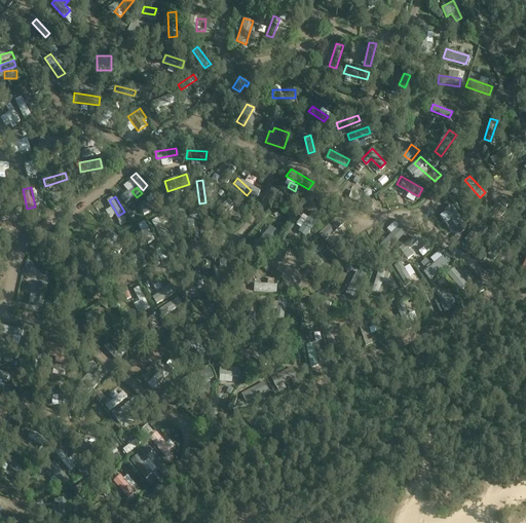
[(233,200),(228,196),(216,210),(220,214),(233,200)]
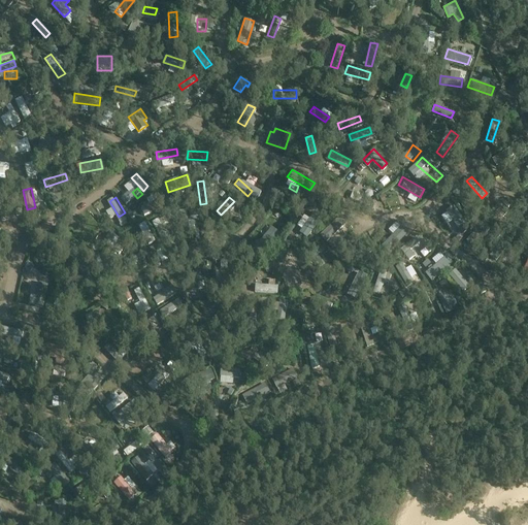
[(468,226),(451,202),(444,206),(462,230),(468,226)]
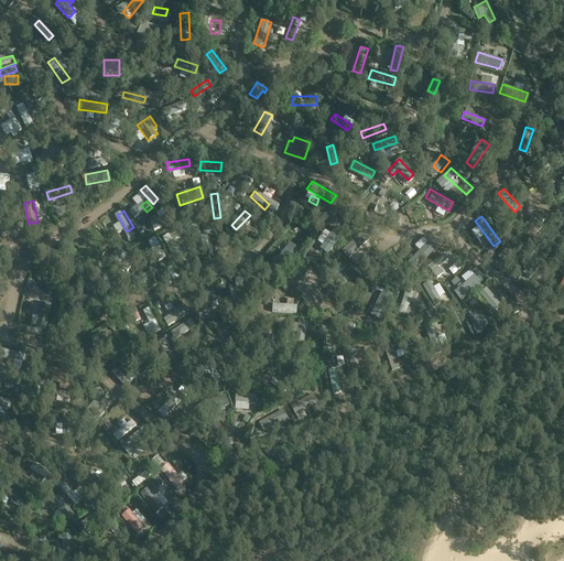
[(533,241),(540,234),(533,228),(538,222),(532,217),(521,229),(533,241)]
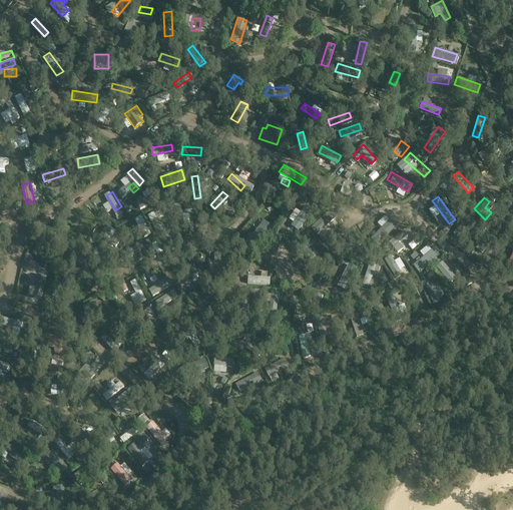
[(170,203),(172,223),(180,222),(178,202),(170,203)]
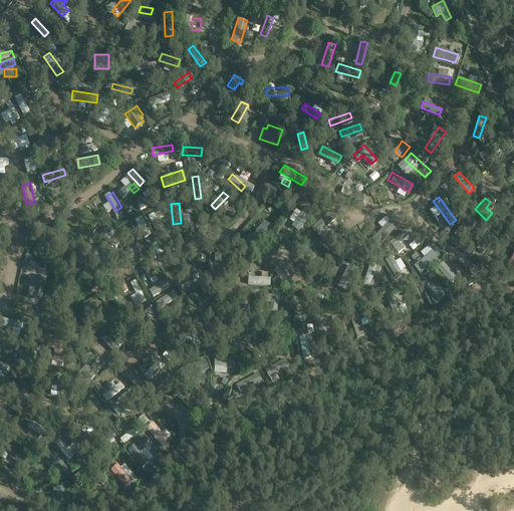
[(148,204),(140,209),(145,216),(152,212),(148,204)]
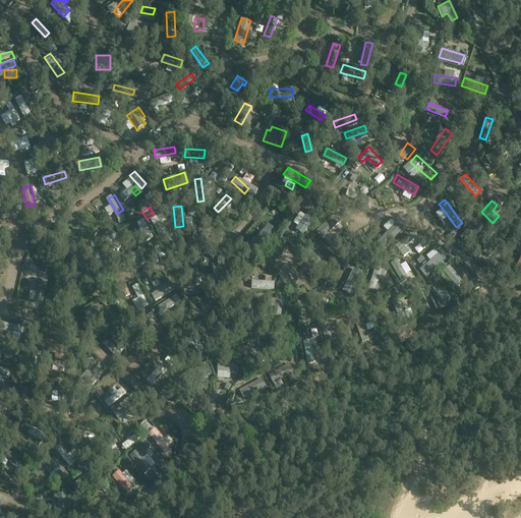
[(339,219),(333,213),(314,231),(320,237),(339,219)]
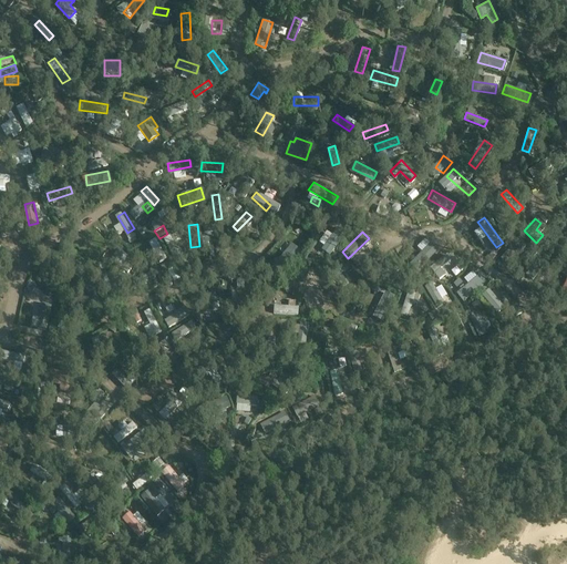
[(419,269),(440,248),(432,241),(411,262),(419,269)]
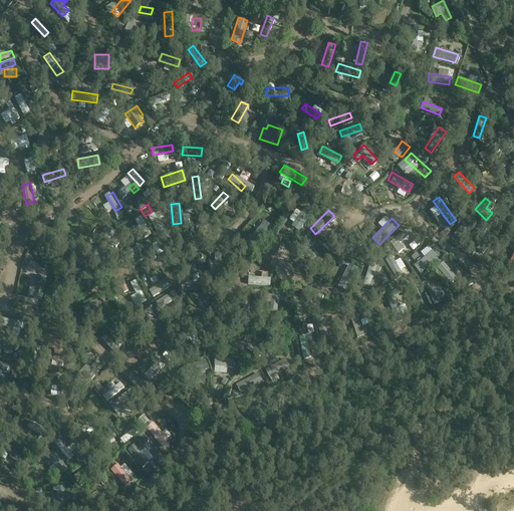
[(255,246),(273,226),(265,219),(247,239),(255,246)]
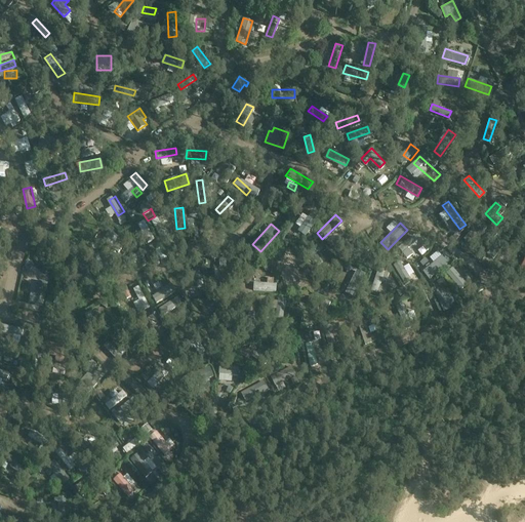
[(161,226),(155,229),(163,243),(169,240),(161,226)]
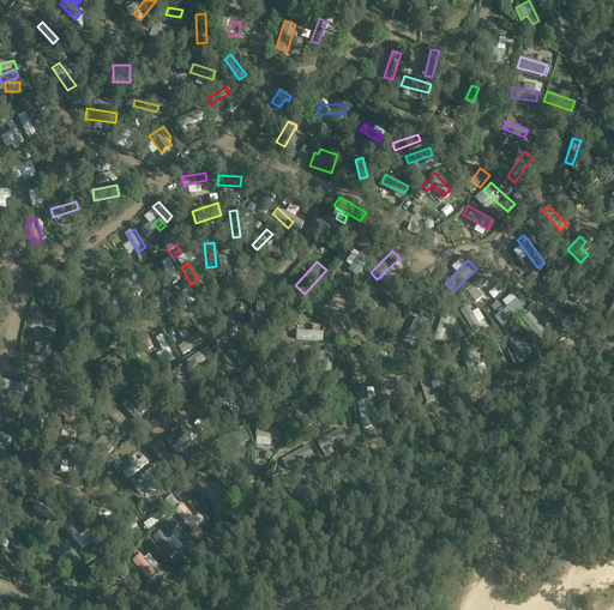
[(176,293),(185,288),(172,266),(163,270),(176,293)]
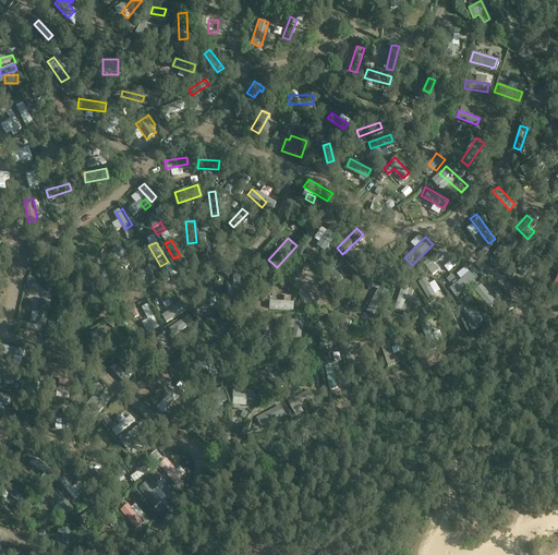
[(126,267),(130,263),(117,252),(113,256),(126,267)]
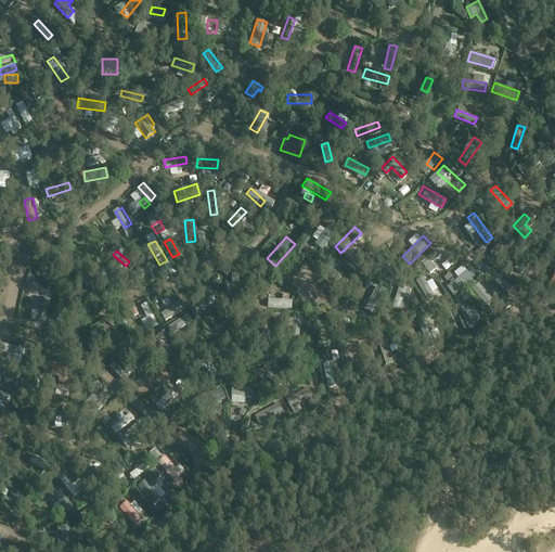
[(85,262),(71,253),(64,261),(78,271),(85,262)]
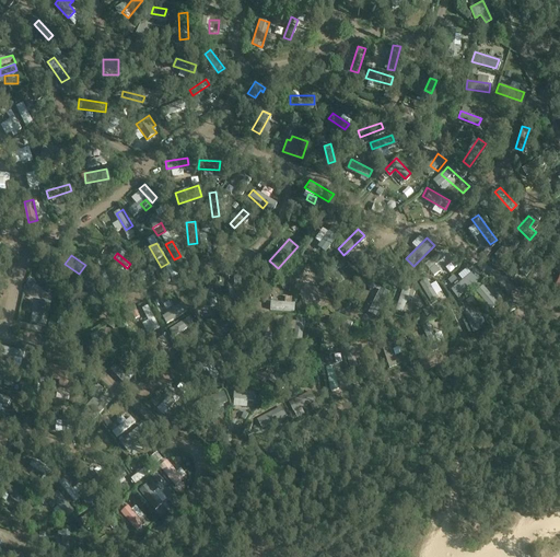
[(375,266),(377,273),(395,266),(393,259),(375,266)]
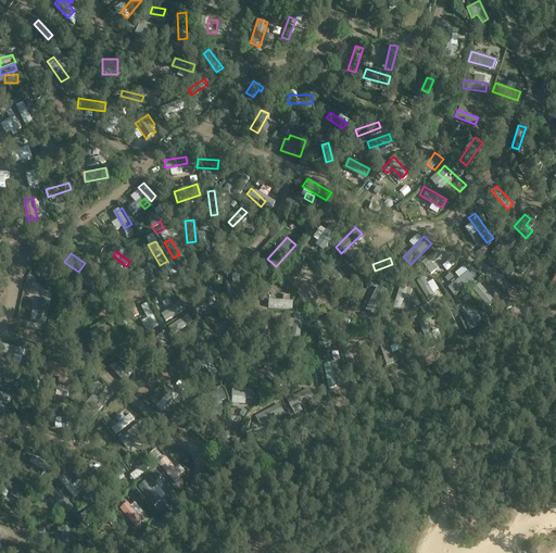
[(324,263),(335,279),(340,276),(329,259),(324,263)]
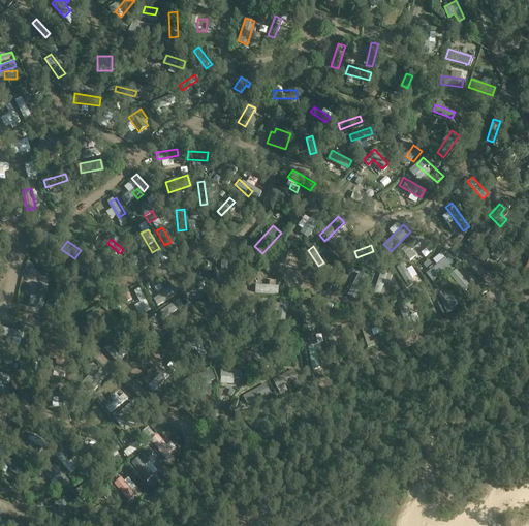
[(294,268),(290,252),(275,256),(277,263),(284,260),(286,271),(294,268)]
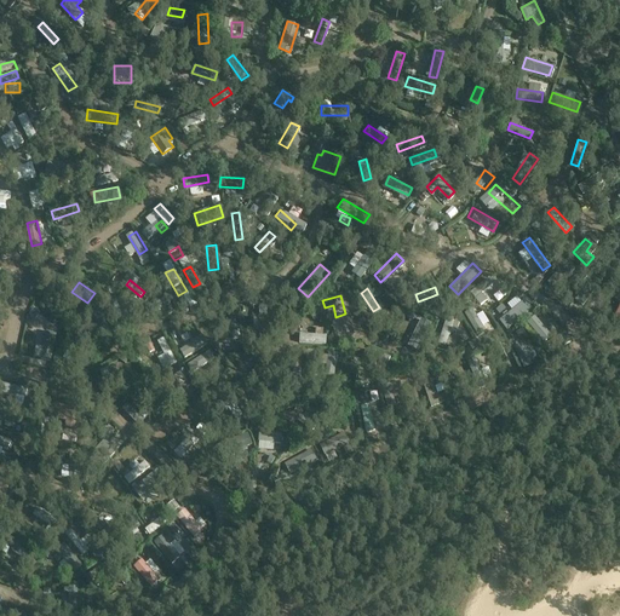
[(619,295),(609,317),(619,322),(619,295)]
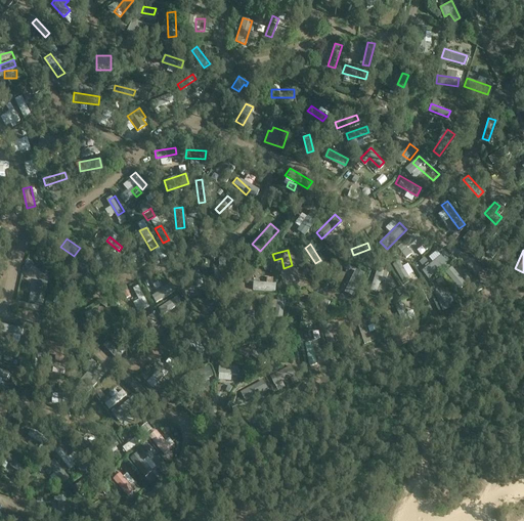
[(98,253),(91,256),(99,276),(105,274),(98,253)]
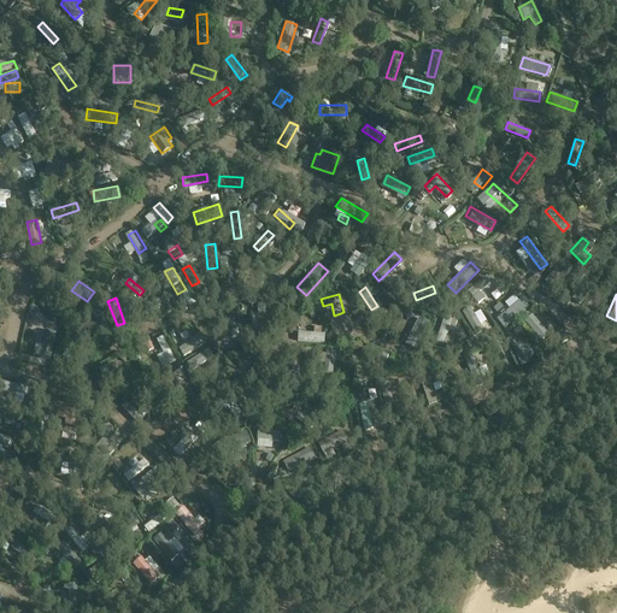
[(501,318),(506,324),(526,307),(522,301),(501,318)]
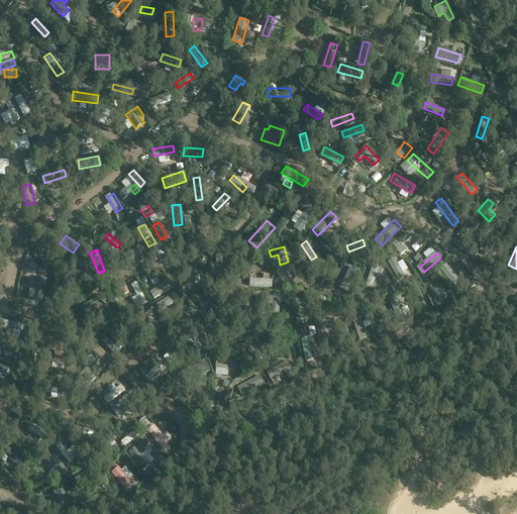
[(388,260),(399,279),(406,275),(394,255),(388,260)]
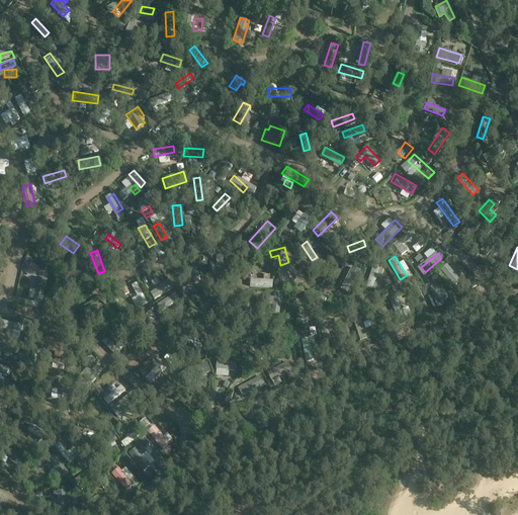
[(374,257),(366,284),(372,286),(381,259),(374,257)]
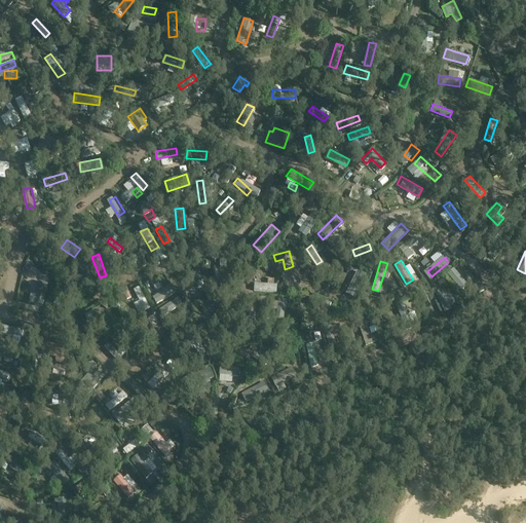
[(446,270),(460,288),(466,283),(453,265),(446,270)]
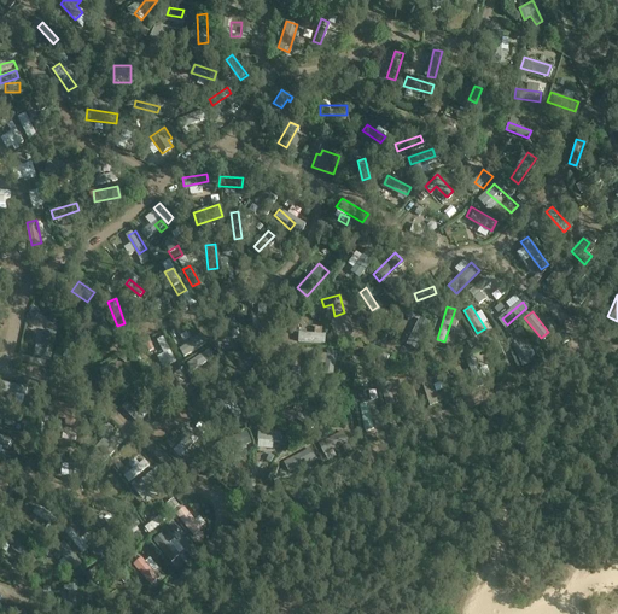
[(95,316),(103,339),(112,335),(104,313),(95,316)]
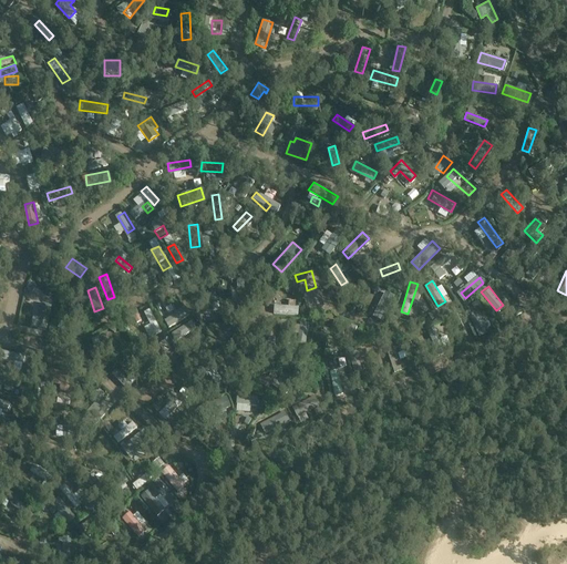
[(388,291),(377,311),(383,315),(394,295),(388,291)]
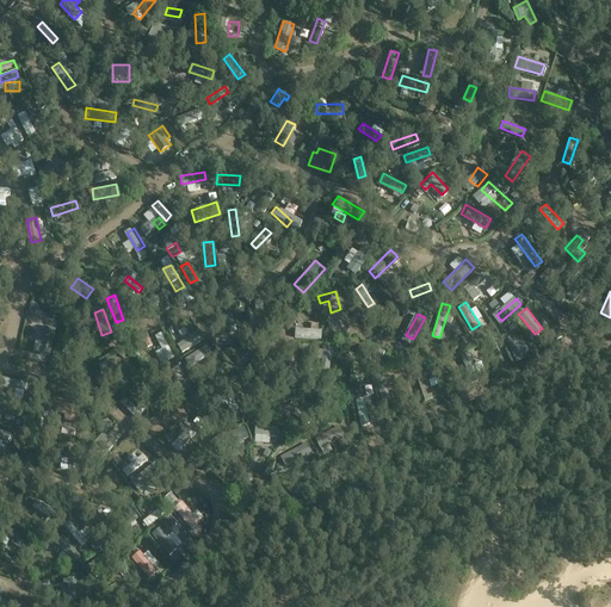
[(51,355),(56,327),(47,326),(41,353),(51,355)]
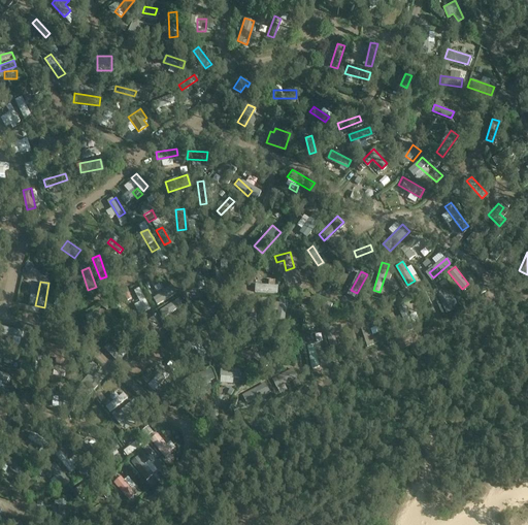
[(276,284),(254,283),(254,290),(276,291),(276,284)]
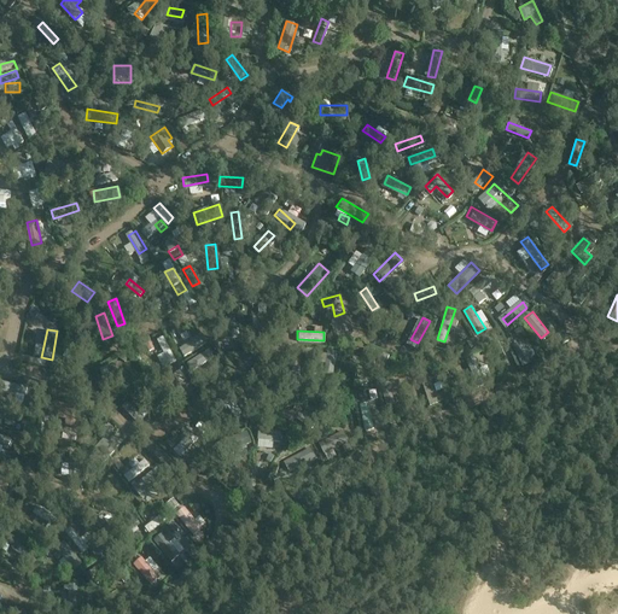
[(204,341),(199,335),(178,350),(181,356),(204,341)]
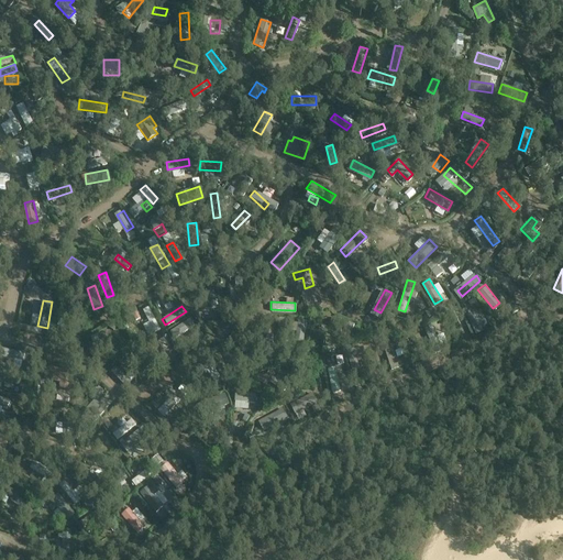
[(466,314),(475,331),(483,328),(474,310),(466,314)]
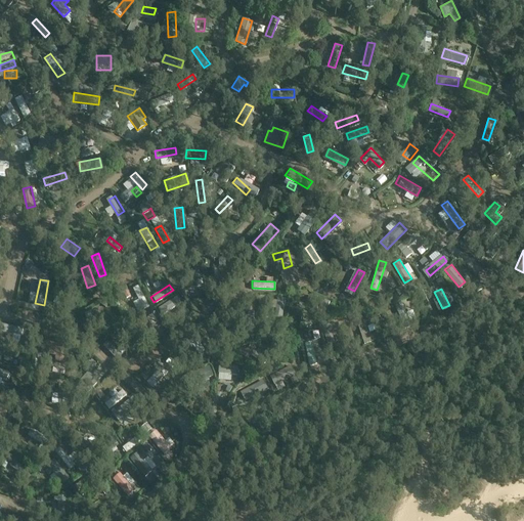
[(144,307),(149,304),(141,290),(136,294),(144,307)]
